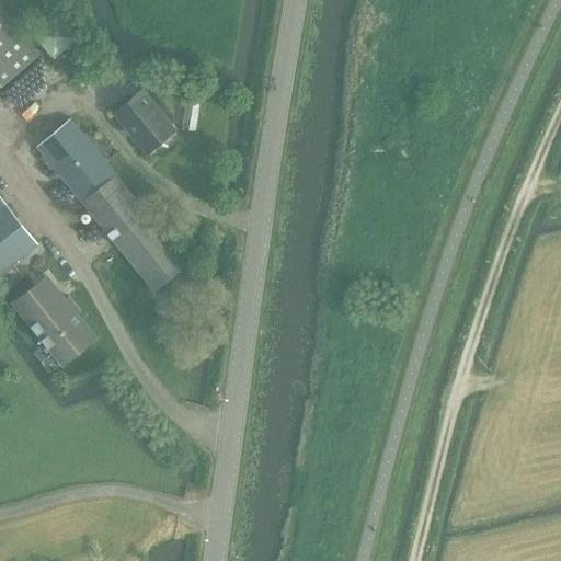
[(0,0),(0,88),(43,54),(0,0)]
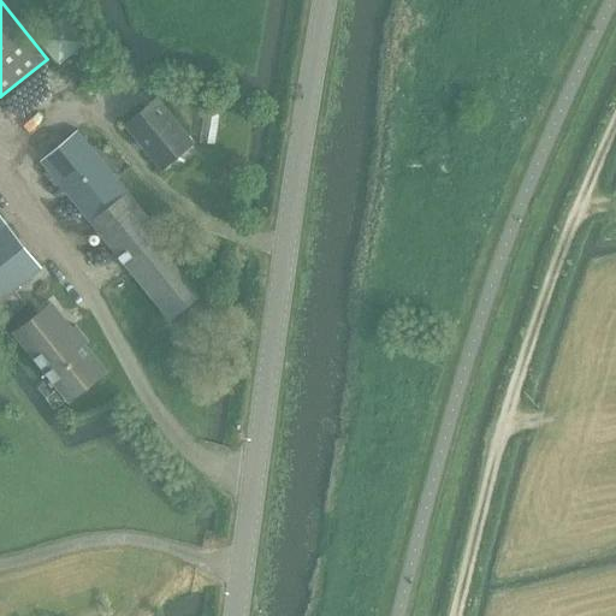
[(70,15),(40,30),(57,61),(87,46),(70,15)]
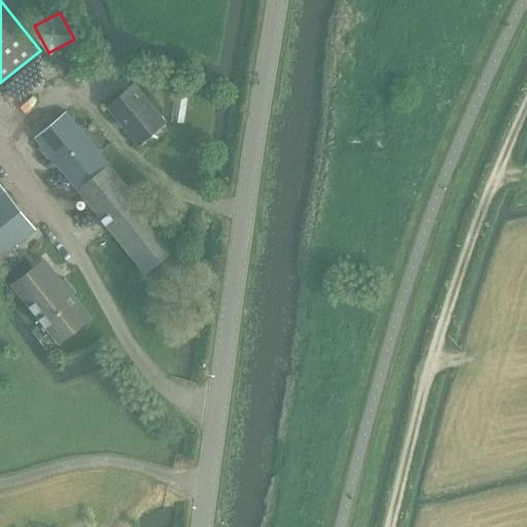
[(125,130),(138,146),(166,124),(135,85),(109,106),(127,128),(125,130)]
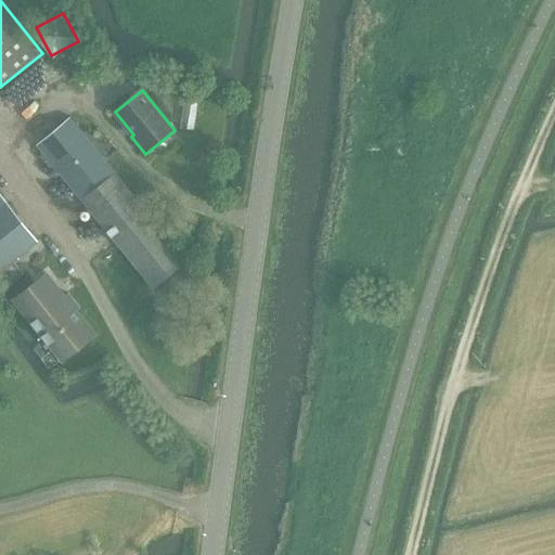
[(153,289),(186,262),(71,118),(59,127),(46,137),(37,144),(153,289)]
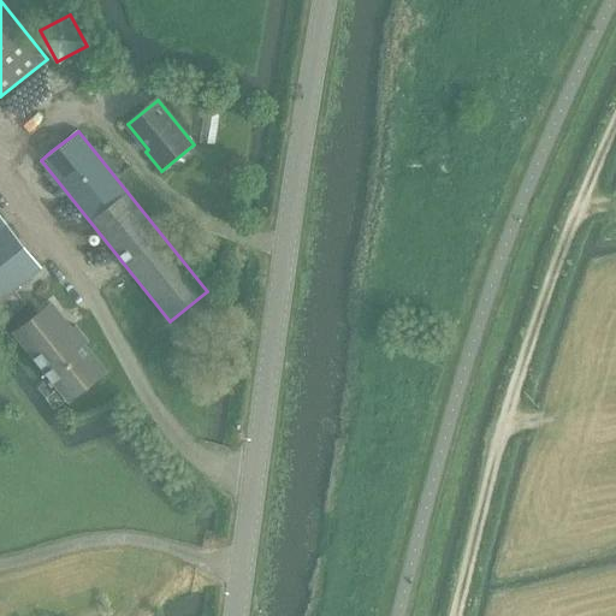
[(0,303),(23,285),(43,270),(0,215),(0,303)]
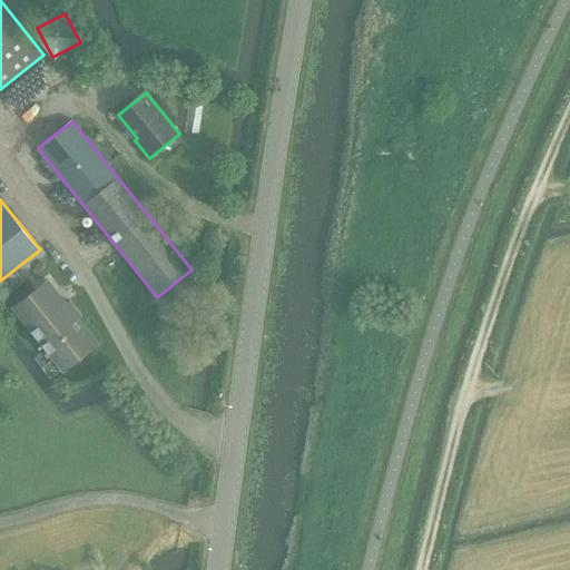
[(0,302),(1,303),(25,283),(13,271),(0,281),(0,302)]
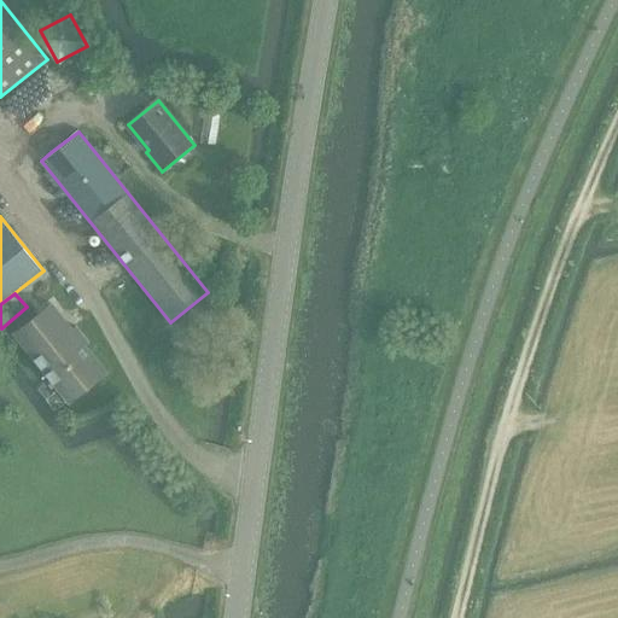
[(69,403),(106,373),(86,347),(89,343),(77,327),(74,330),(52,304),(15,334),(69,403)]
